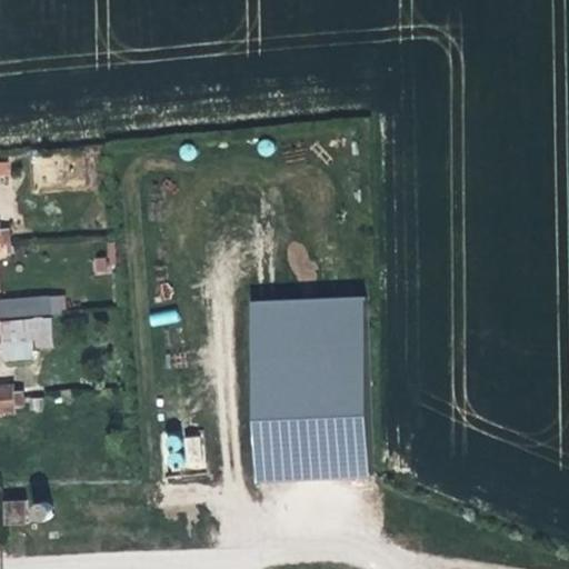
[(0,297),(0,356),(53,353),(51,315),(66,315),(65,295),(0,297)]
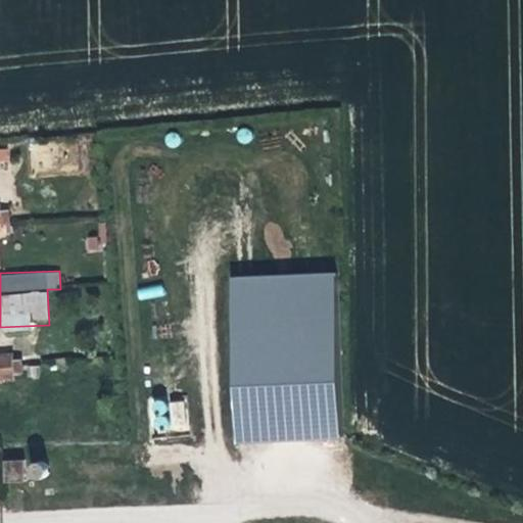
[(333,273),(227,276),(231,443),(337,441),(333,273)]
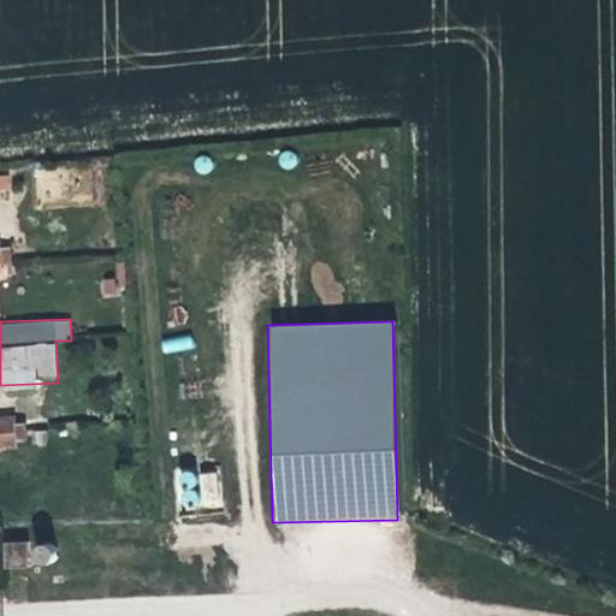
[(0,421),(0,438),(15,437),(13,421),(0,421)]
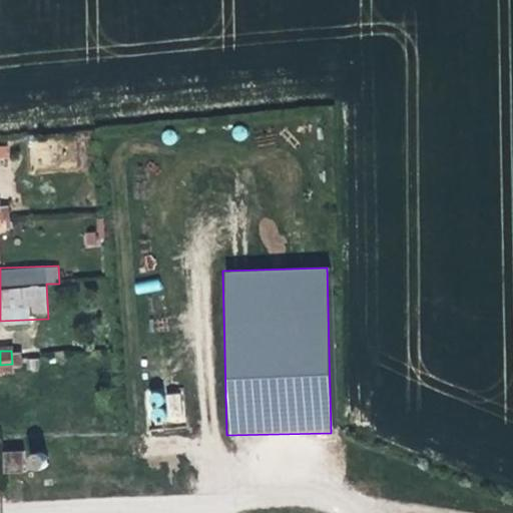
[(0,376),(13,376),(12,364),(0,365),(0,376)]
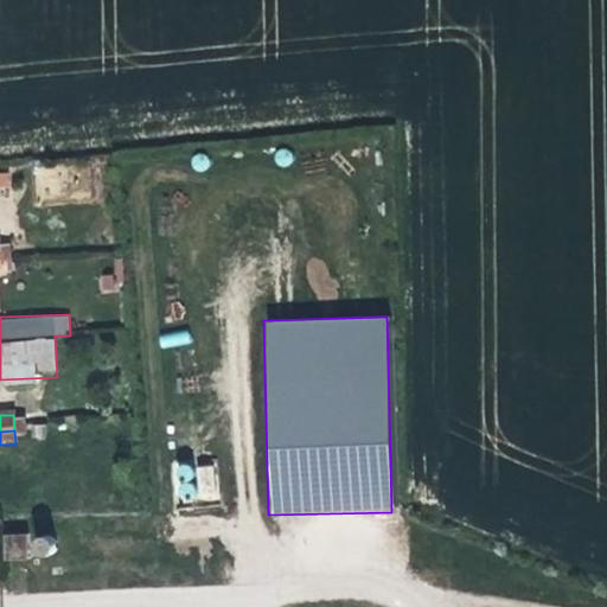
[(198,500),(217,499),(215,465),(196,466),(198,500)]
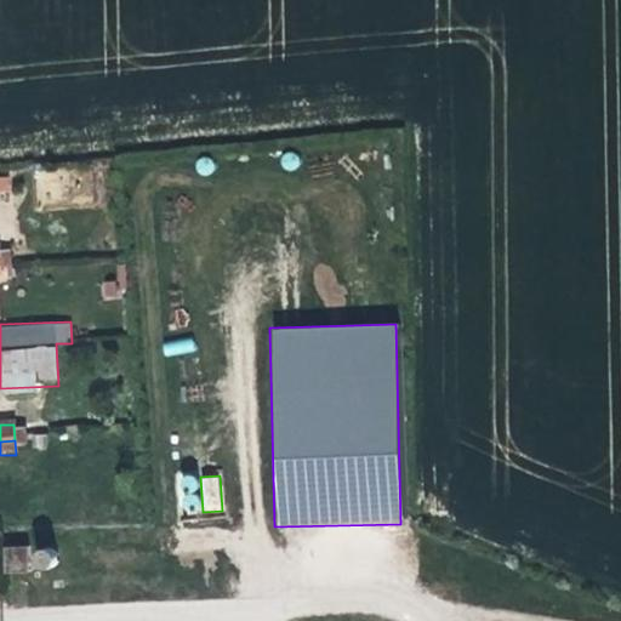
[(0,577),(26,577),(24,548),(0,548),(0,577)]
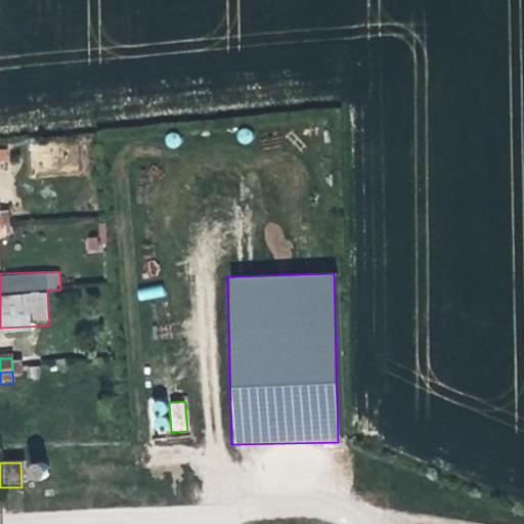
[(33,480),(51,479),(50,467),(32,467),(33,480)]
